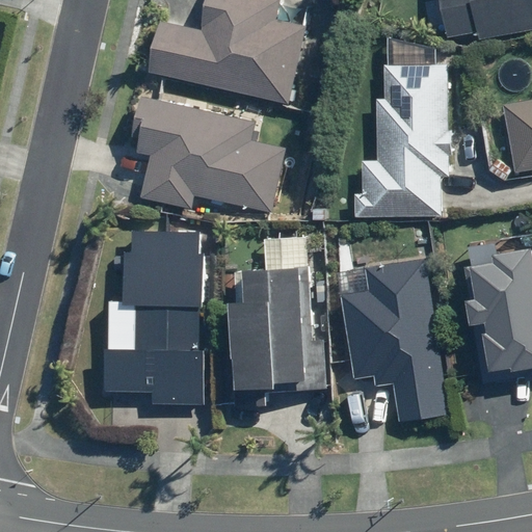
[(160,18),(148,70),(293,104),(316,3),(300,0),(207,0),(202,28),(160,18)]
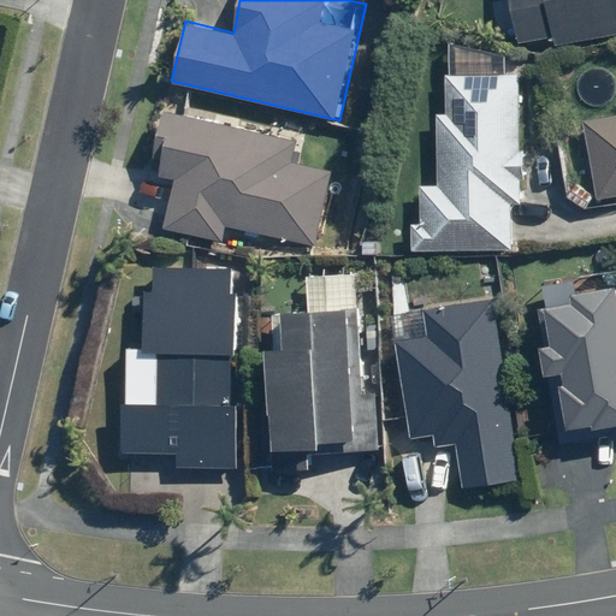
[(552,49),(615,35),(615,0),(508,0),(517,41),(549,35),(552,49)]
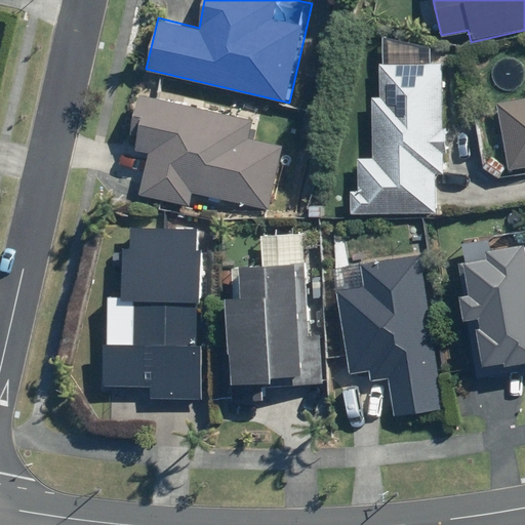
[(352,212),(436,211),(436,173),(450,173),(450,128),(445,128),(445,62),(381,62),(381,97),(373,97),(373,158),(358,158),(359,189),(351,189),(352,212)]
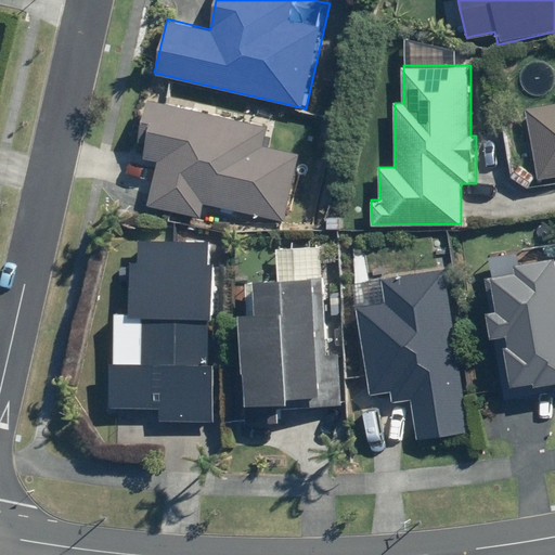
[(267,125),(150,98),(143,127),(149,128),(142,157),(162,162),(152,206),(204,218),(207,205),(283,222),(298,156),(262,147),(267,125)]
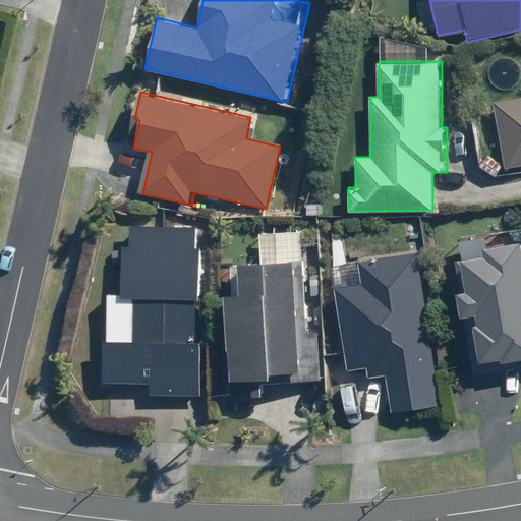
[(502,169),(520,165),(520,99),(490,105),(502,169)]
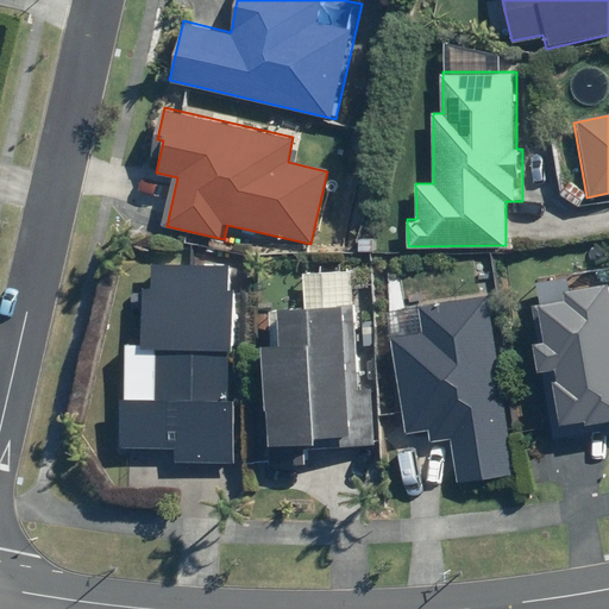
[(228,406),(231,349),(236,349),(238,293),(230,293),(231,263),(155,259),(154,287),(146,287),(143,344),(157,345),(155,400),(121,399),(119,449),(177,451),(176,460),(231,463),(233,406),(228,406)]
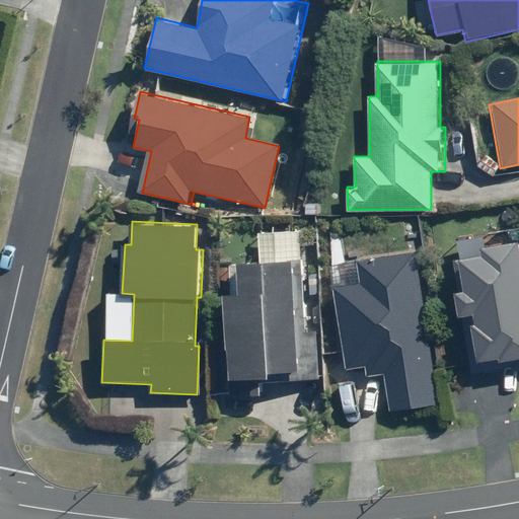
[(518,372),(518,228),(455,241),(464,288),(455,290),(461,316),(471,314),(480,363),(514,356),(517,373),(518,372)]
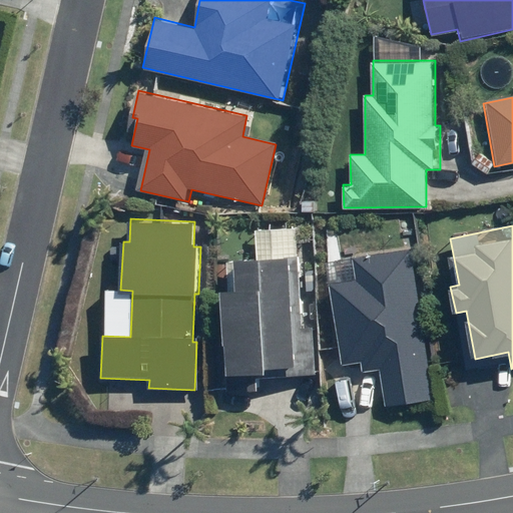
[(237,288),(222,289),(227,375),(266,372),(266,365),(288,363),(289,375),(317,374),(314,328),(303,328),(297,228),(257,230),(258,254),(235,255),(237,288)]
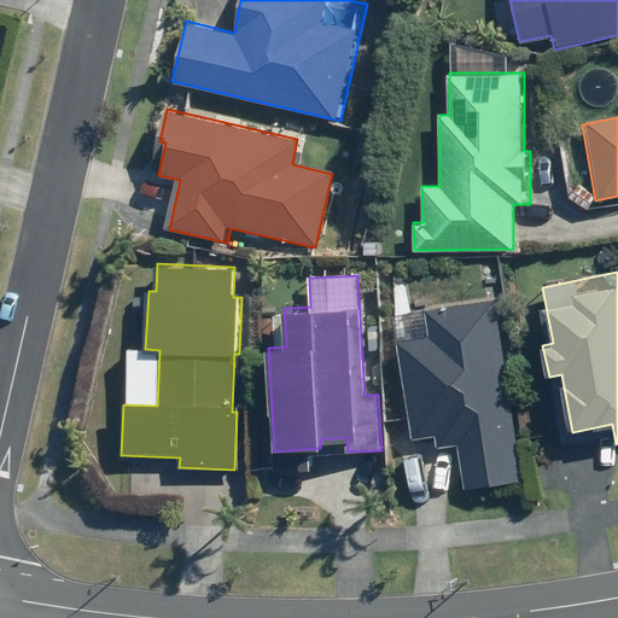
[(528,483),(499,299),(396,320),(414,437),(435,435),(437,445),(458,442),(465,493),(528,483)]
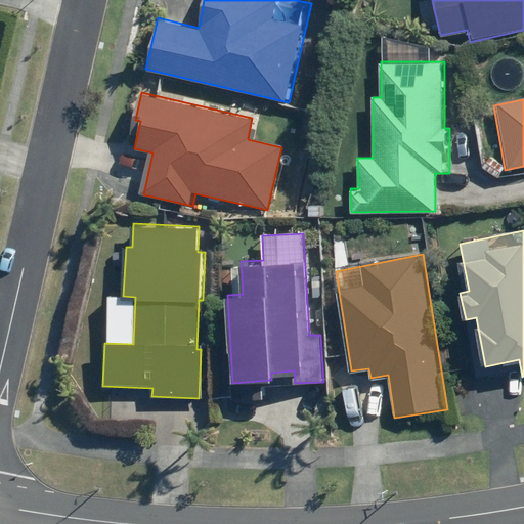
All buildings are outlined.
